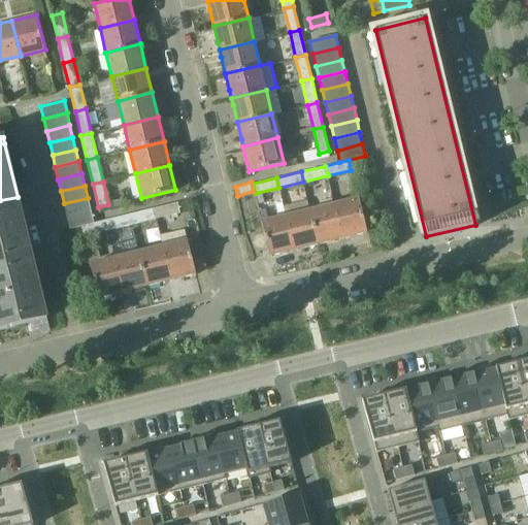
[(0,200),(0,264),(32,257),(18,197),(0,200)]
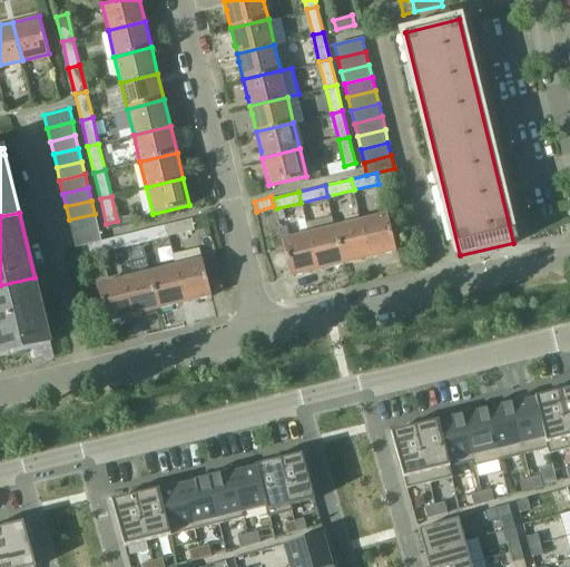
[(362,257),(370,256),(361,218),(360,220),(359,213),(345,216),(346,223),(334,225),(343,262),(362,257)]
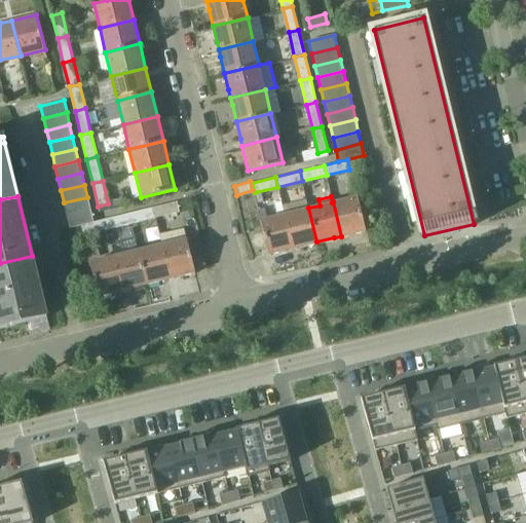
[(358,196),(333,201),(341,236),(366,230),(358,196)]
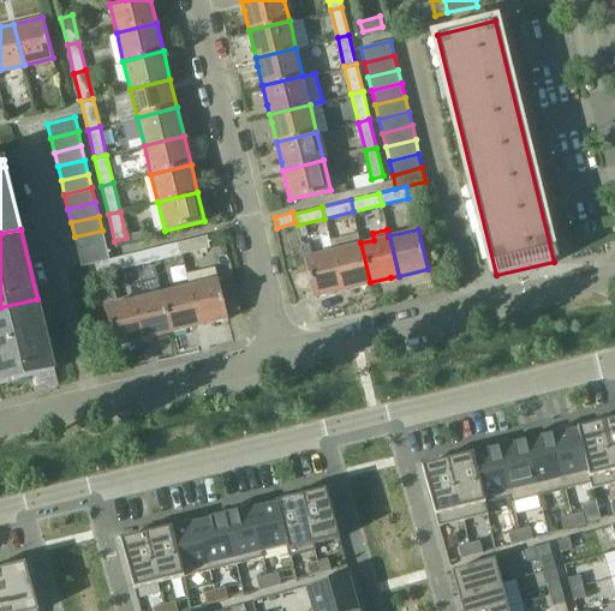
[(75,237),(78,251),(106,244),(102,231),(75,237)]
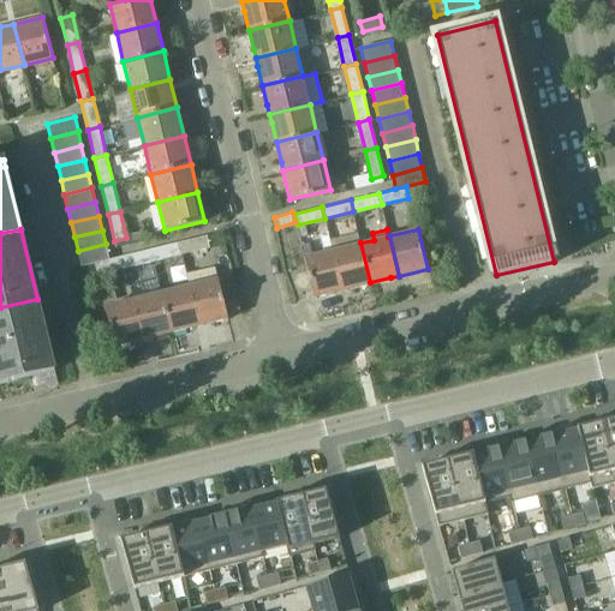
[(329,233),(322,235),(324,247),(332,246),(329,233)]
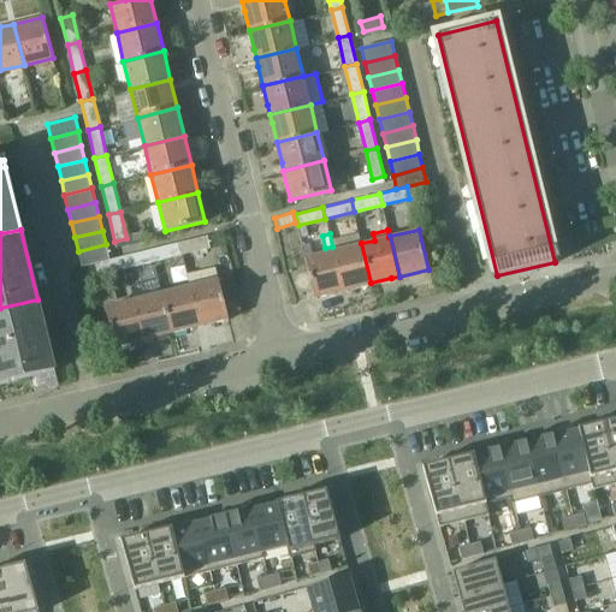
[(206,235),(179,242),(183,255),(209,248),(206,235)]
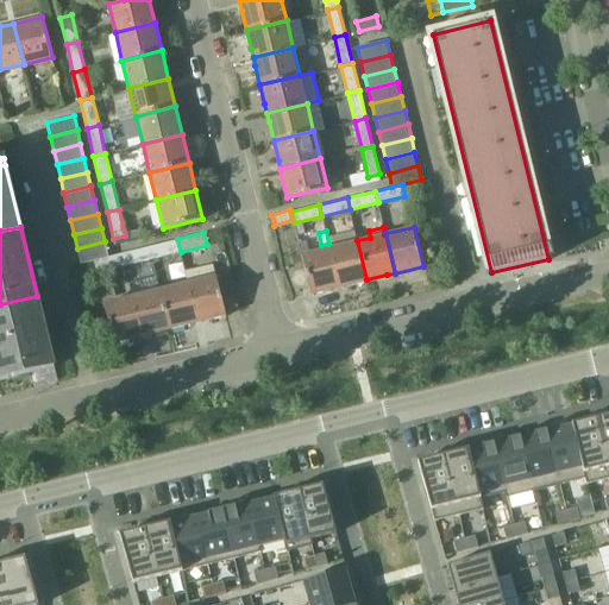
[(152,258),(181,252),(177,239),(149,246),(152,258)]
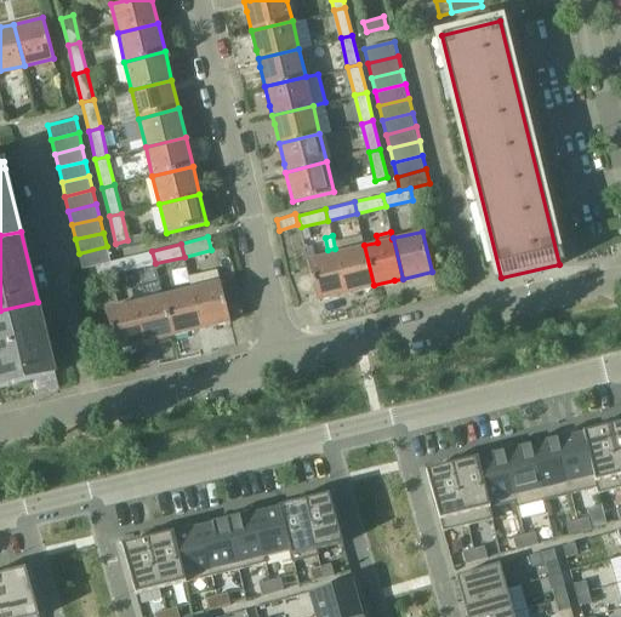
[(346,292),(374,285),(364,245),(336,252),(346,292)]
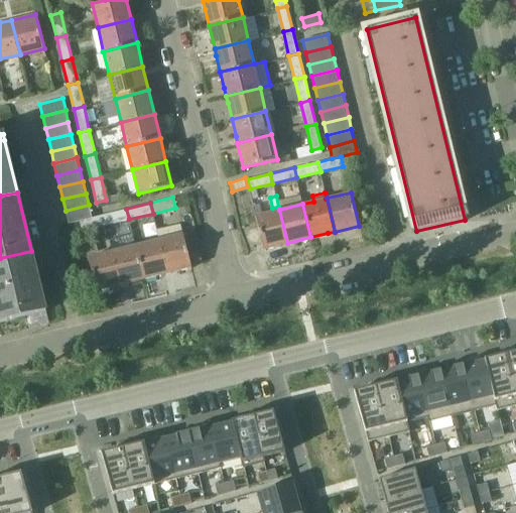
[(80,220),(92,217),(89,205),(66,211),(69,223),(80,220)]
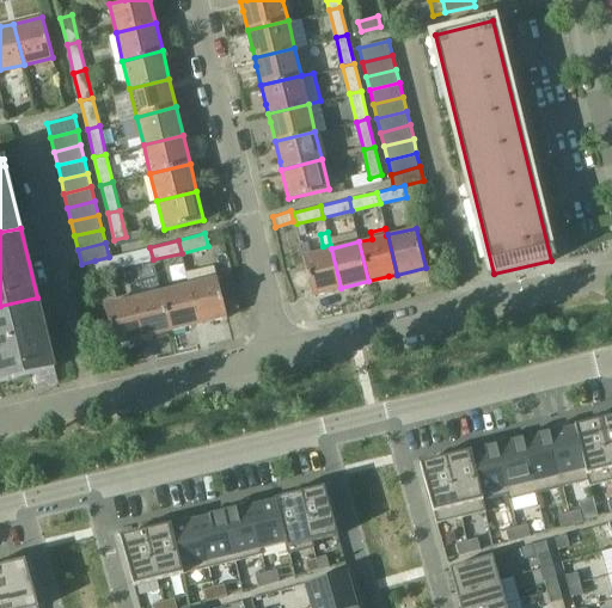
[(124,266),(153,259),(150,247),(122,253),(124,266)]
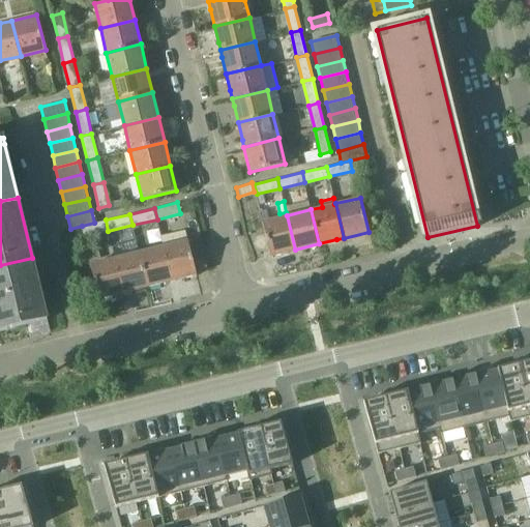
[(270,256),(295,250),(287,215),(262,222),(270,256)]
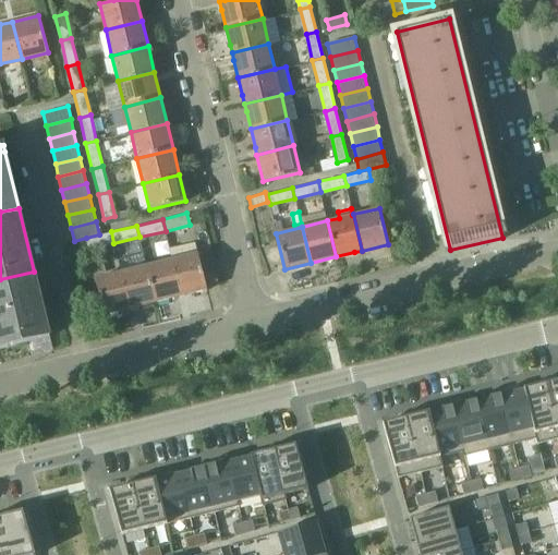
[(111,231),(99,234),(86,238),(89,250),(113,243),(111,231)]
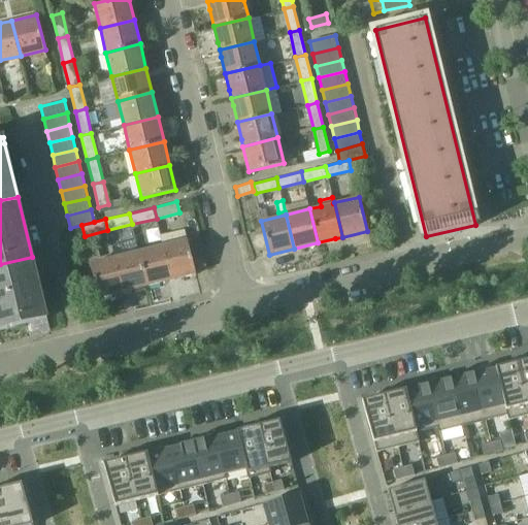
[(163,244),(171,279),(196,272),(185,228),(160,234),(163,244)]
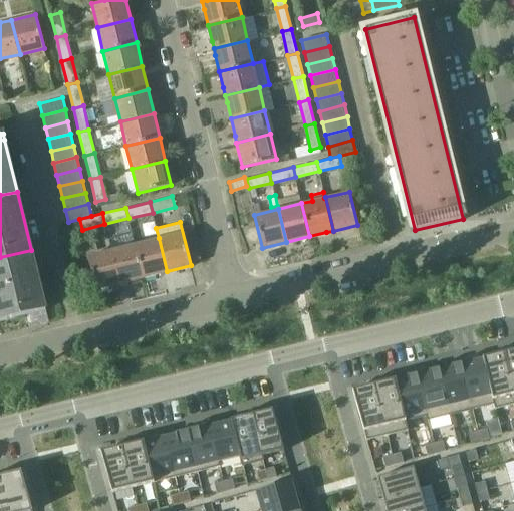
[(143,277),(167,271),(159,238),(135,244),(143,277)]
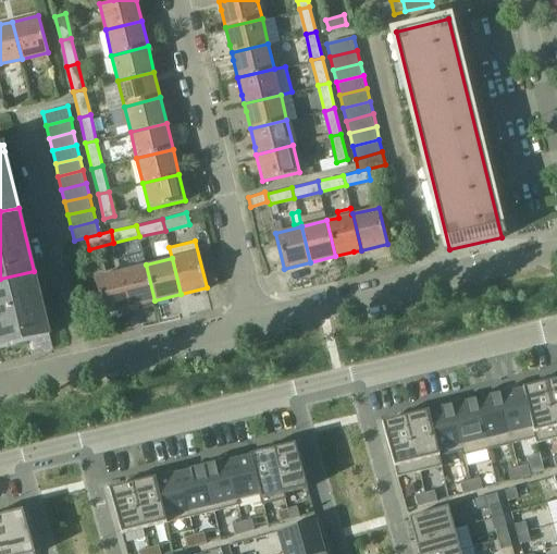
[(155,300),(146,265),(121,271),(130,307),(155,300)]
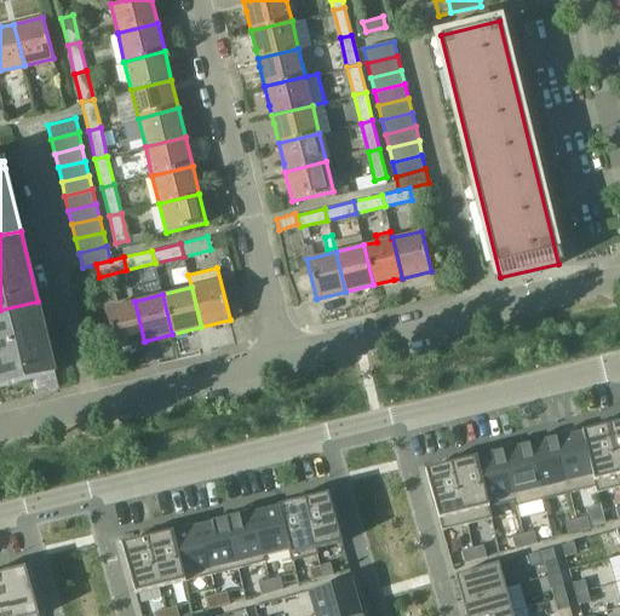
[(38,301),(0,310),(0,385),(55,372),(38,301)]
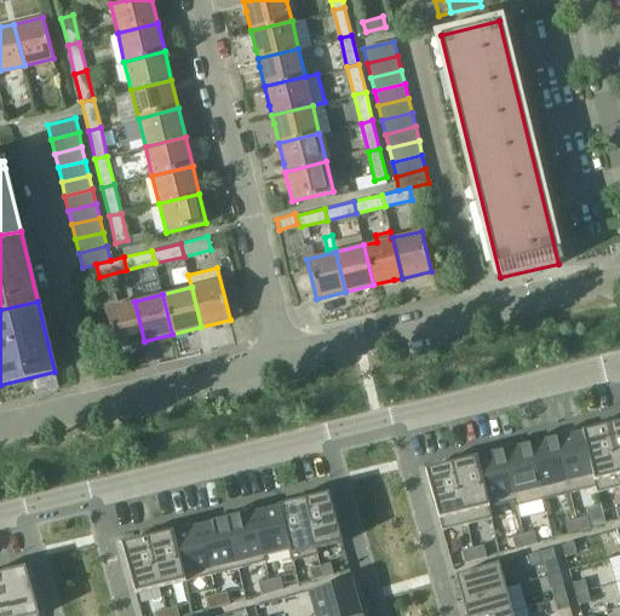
[(115,349),(144,341),(135,301),(105,309),(115,349)]
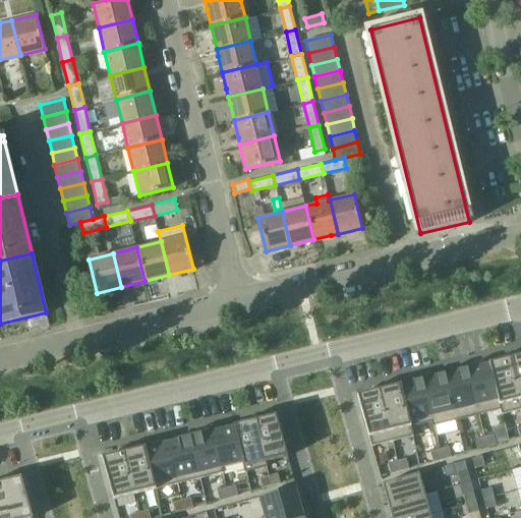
[(520,353),(510,356),(520,398),(520,397),(520,353)]
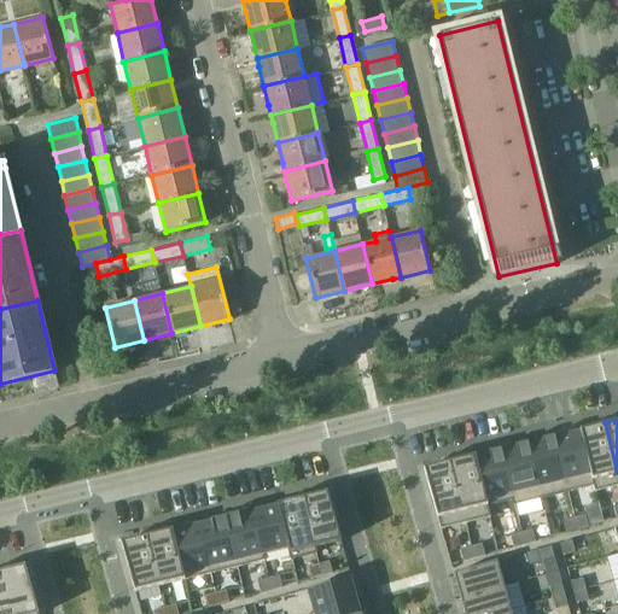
[(605,422),(582,428),(595,484),(594,484),(595,489),(617,483),(617,471),(617,472),(605,422)]
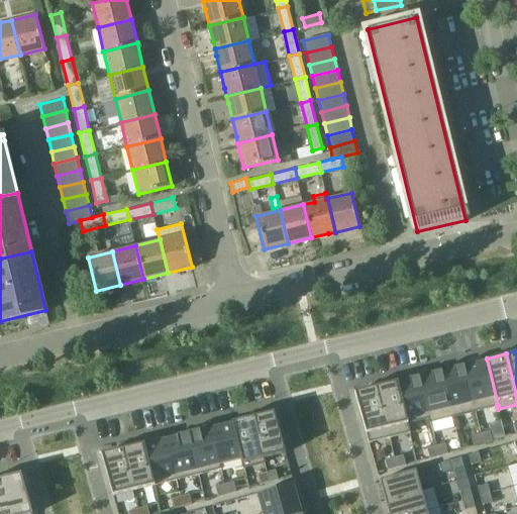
[(487,358),(463,364),(476,410),(497,405),(498,405),(487,358)]
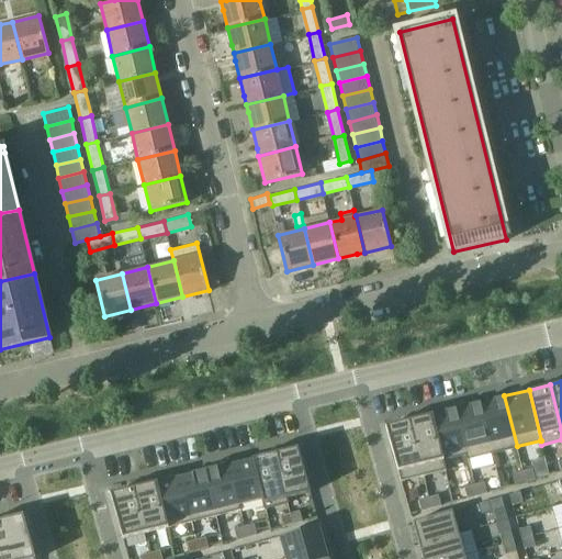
[(504,395),(480,402),(492,451),(517,446),(504,395)]
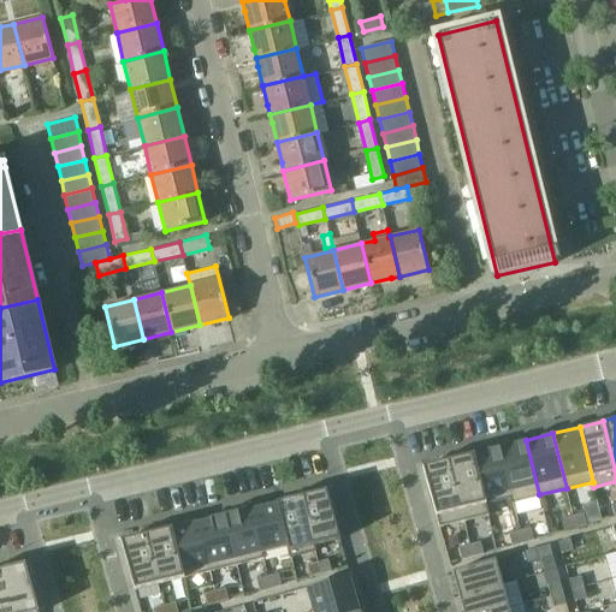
[(526,440),(499,446),(511,495),(510,495),(511,501),(539,494),(526,440)]
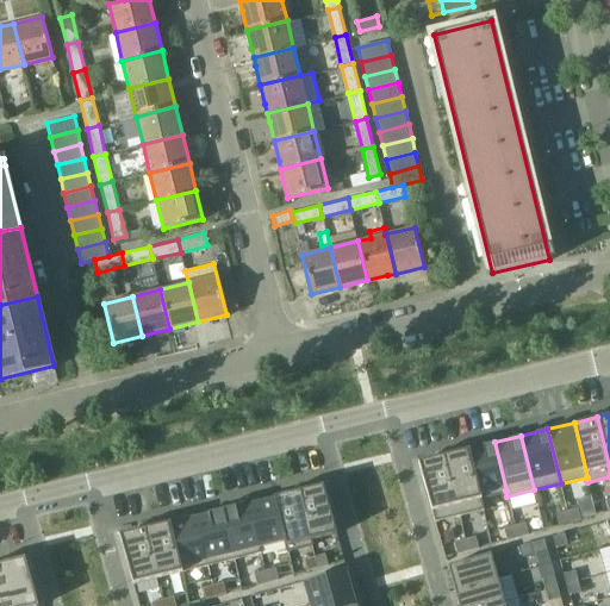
[(495,442),(468,448),(480,498),(481,497),(505,491),(506,491),(495,442)]
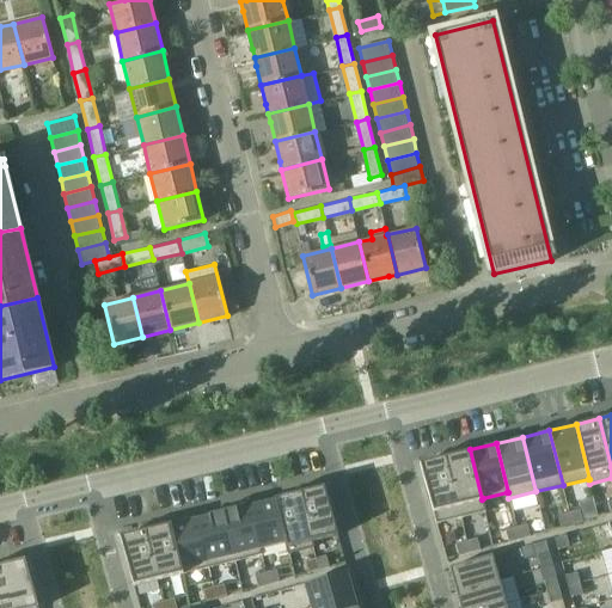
[(470,449),(446,455),(460,516),(485,510),(483,498),(482,499),(470,449)]
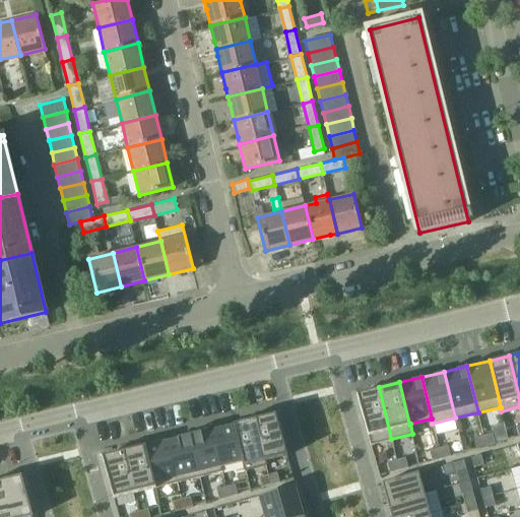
[(379,387),(356,393),(371,444),(391,439),(379,387)]
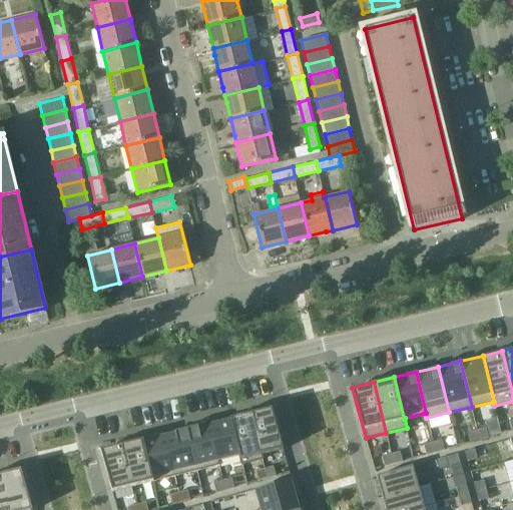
[(272,407),(250,412),(261,453),(263,453),(284,448),(272,407)]
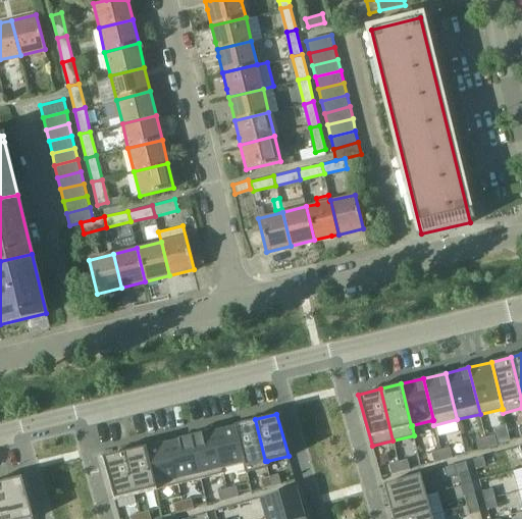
[(255,419),(236,424),(245,462),(244,462),(246,471),(268,466),(267,461),(265,461),(255,419)]
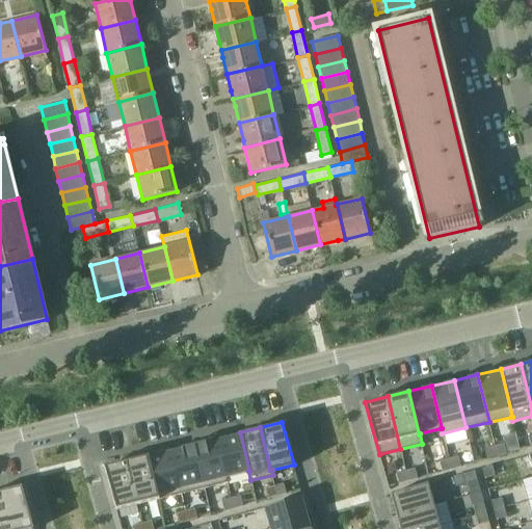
[(240,432),(216,439),(225,476),(228,476),(248,471),(249,471),(240,432)]
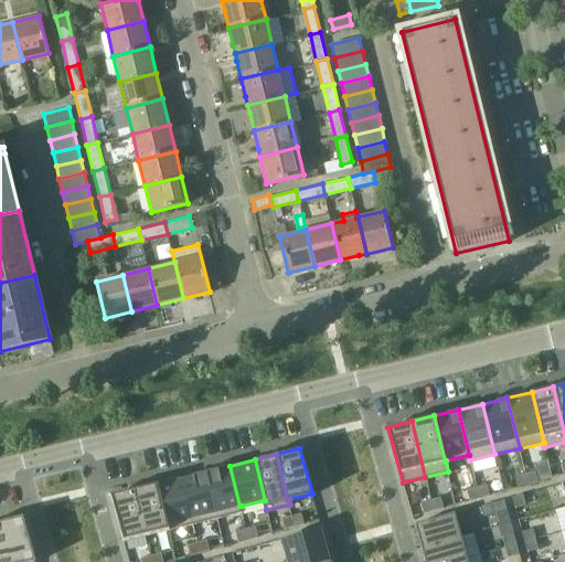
[(230,466),(205,472),(216,517),(243,510),(242,506),(240,506),(230,466)]
